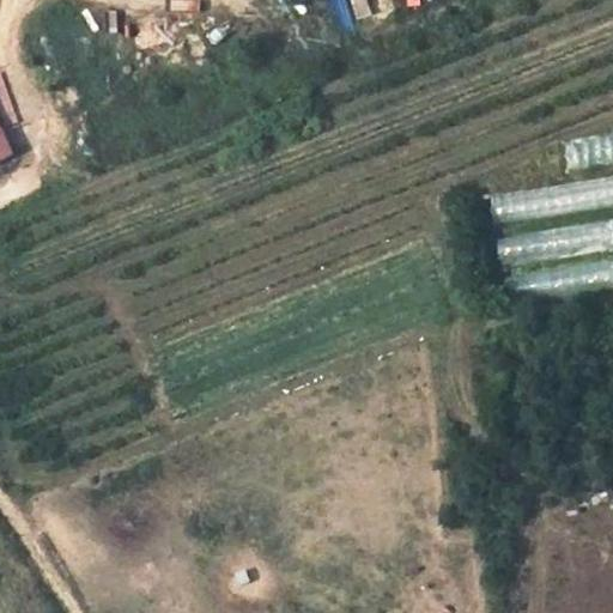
[(98,70),(121,54),(97,19),(74,35),(98,70)]
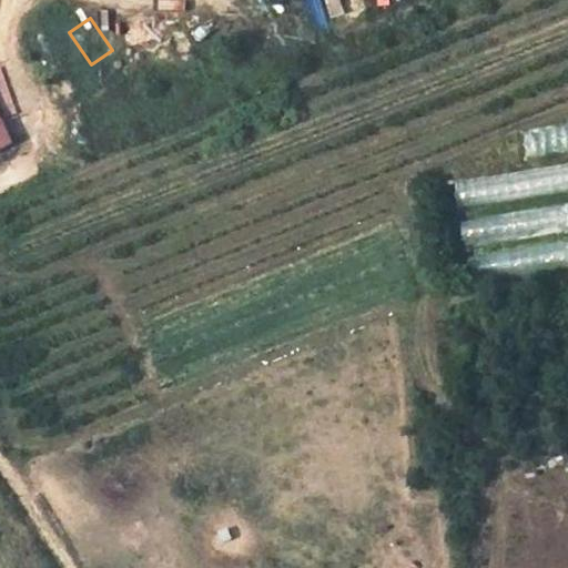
[(0,145),(13,140),(0,112),(0,145)]
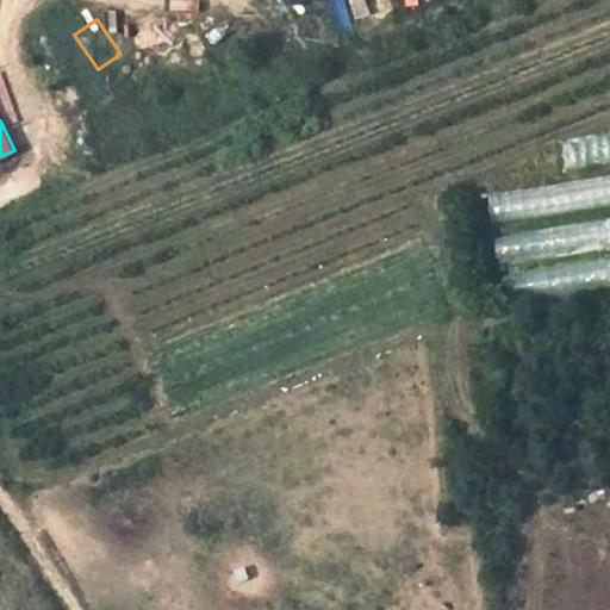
[(609,135),(560,143),(565,168),(609,159),(609,135)]
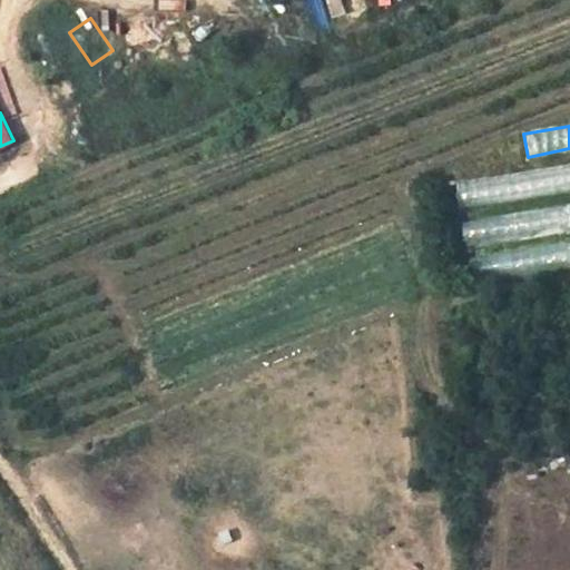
[(461,204),(569,189),(569,165),(458,179),(461,204)]
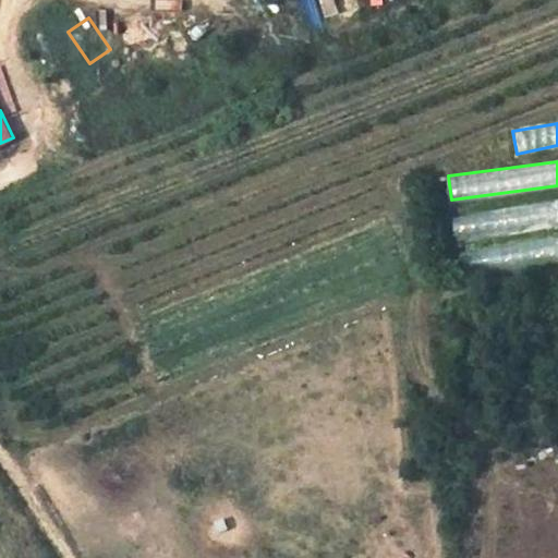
[(453,218),(456,241),(484,239),(482,216),(453,218)]
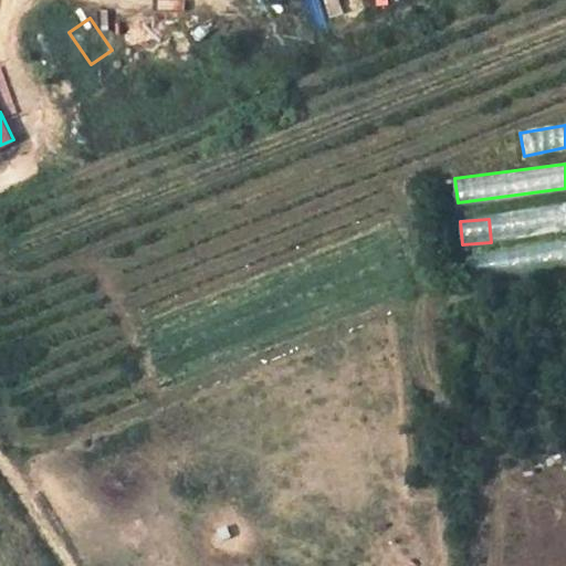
[(470,280),(565,263),(565,238),(467,255),(470,280)]
